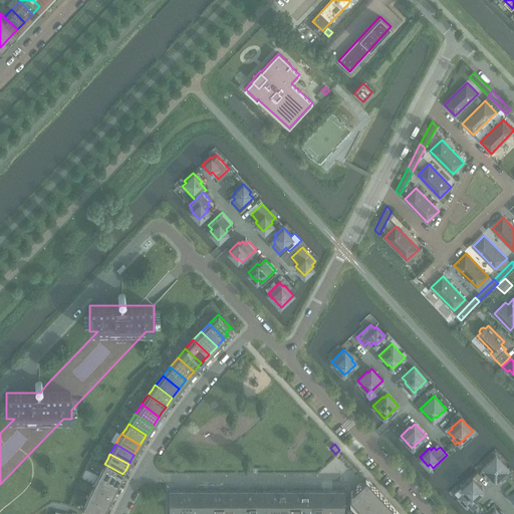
[(492,477),(493,476),(496,480),(508,469),(495,455),(482,467),(487,472),(490,475),(492,477)]
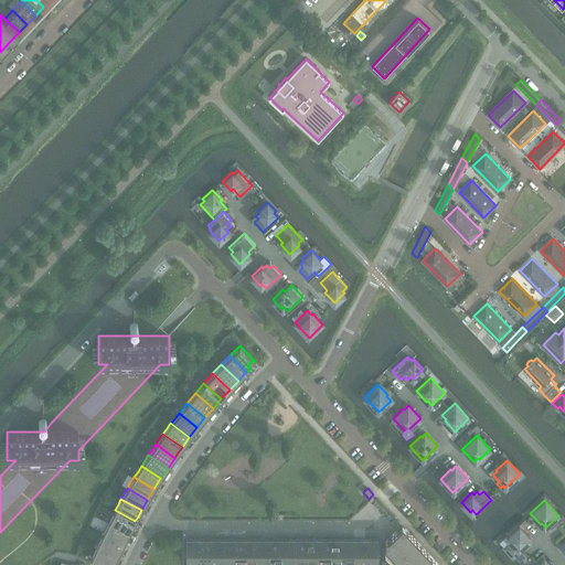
[(115,510),(112,515),(108,522),(129,532),(135,521),(115,510)]
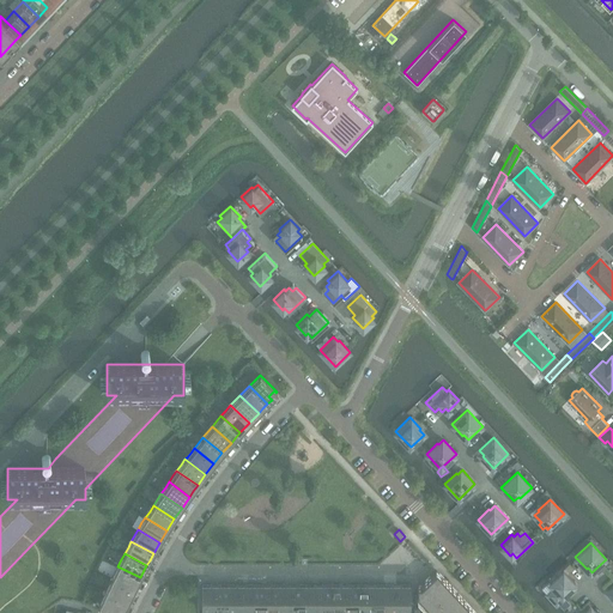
[(569,563),(563,569),(568,574),(574,569),(569,563)]
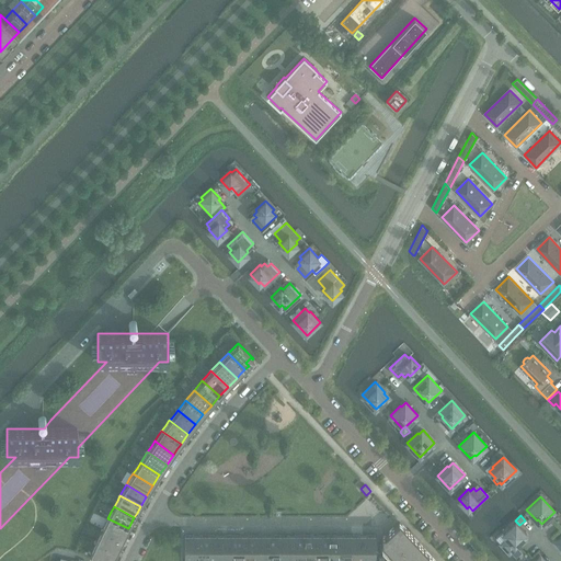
[(107,518),(105,523),(102,529),(123,539),(128,528),(107,518)]
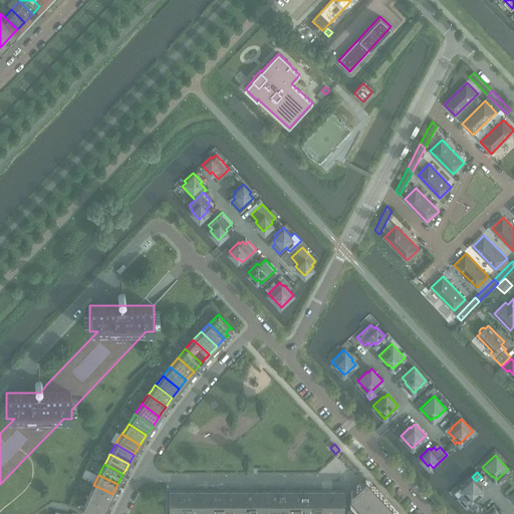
[(472,477),(461,487),(465,492),(459,498),(467,507),(480,494),(478,492),(482,488),(476,481),(472,477)]
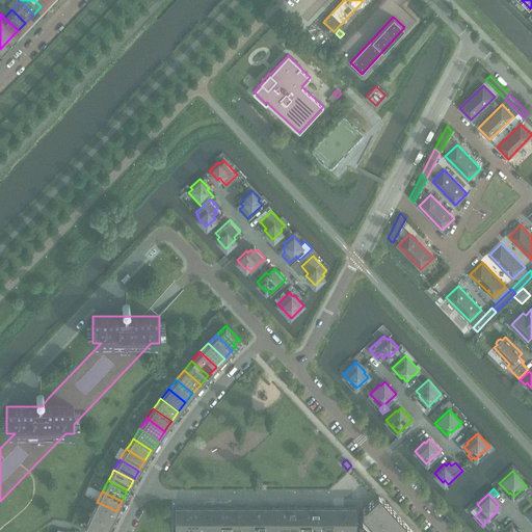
[(413,531),(378,496),(362,511),(362,515),(362,516),(376,531),(413,531)]
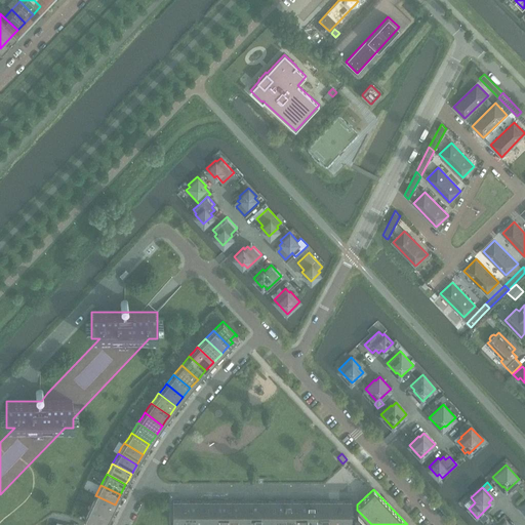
[(95,495),(92,500),(90,507),(110,516),(115,505),(95,495)]
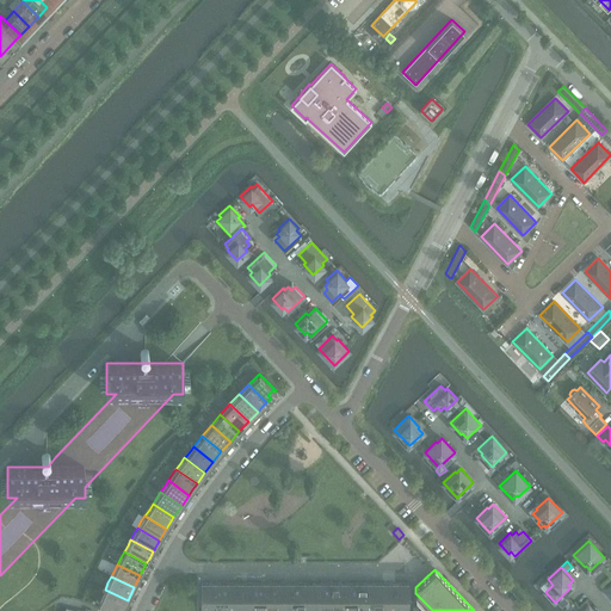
[(215,584),(201,584),(201,610),(215,610),(215,584)]
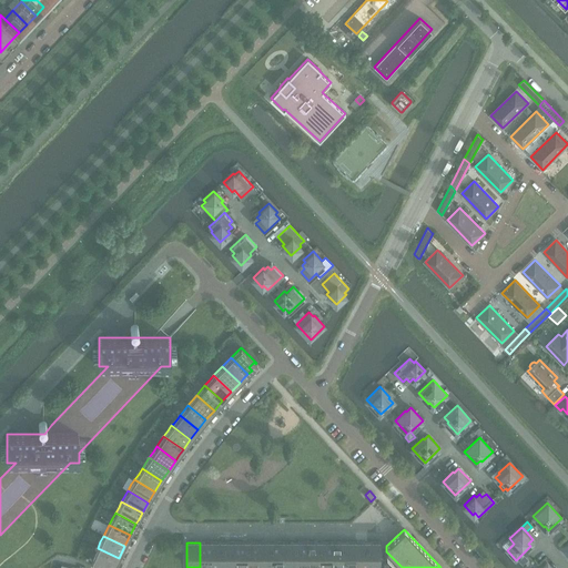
[(211,543),(200,543),(200,567),(212,567),(212,565),(211,565),(211,543)]
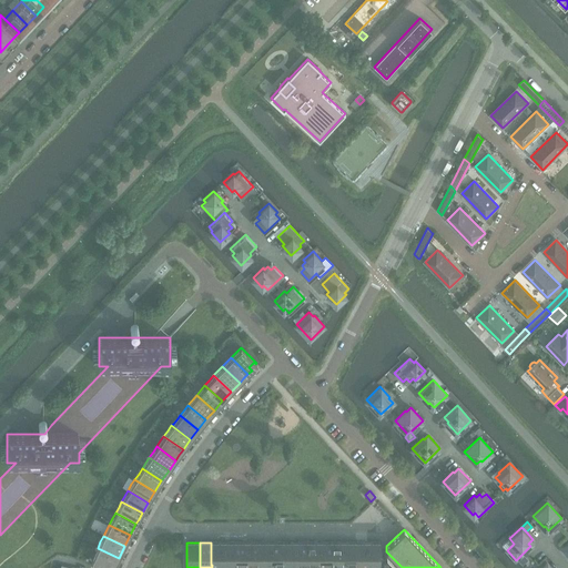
[(223,543),(211,543),(211,565),(212,565),(223,565),(223,543)]
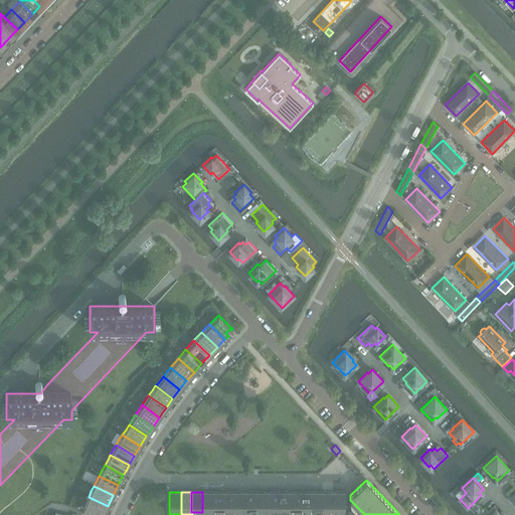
[(213,492),(202,492),(202,512),(213,512),(213,492)]
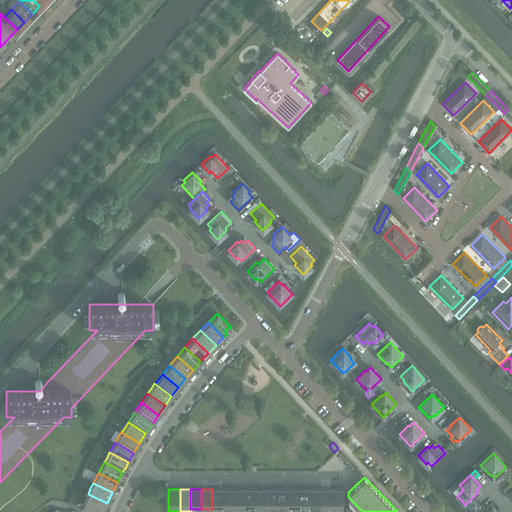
[(223,489),(212,489),(212,509),(223,509),(223,489)]
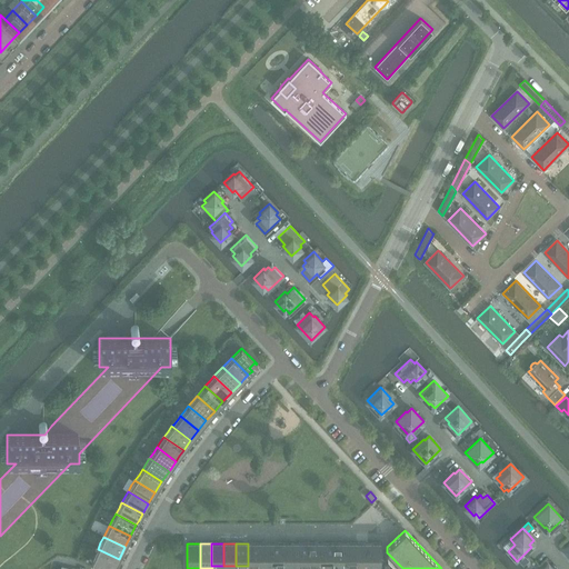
[(260,543),(248,543),(248,566),(260,566),(260,543)]
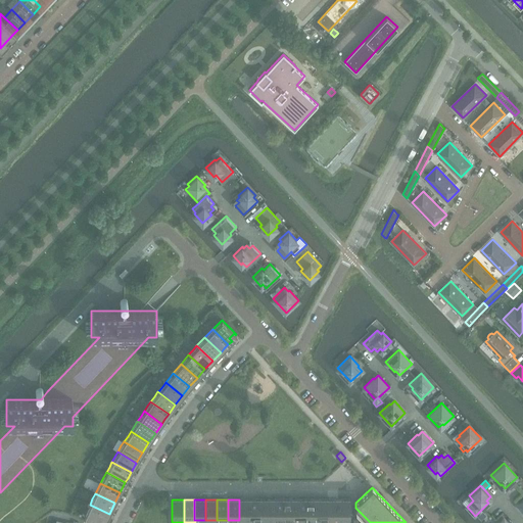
[(249,500),(239,500),(239,520),(249,520),(249,500)]
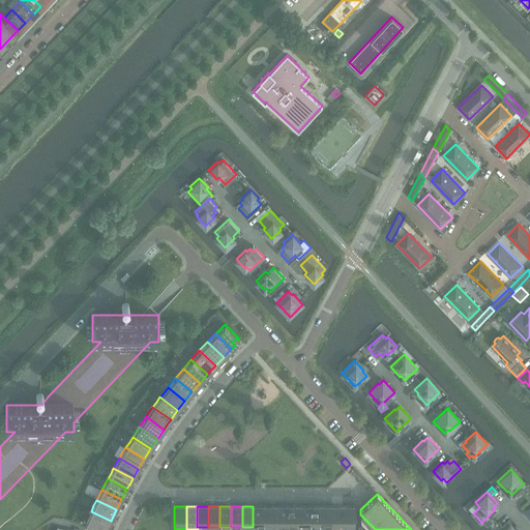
[(264,506),(253,506),(253,527),(264,527),(264,506)]
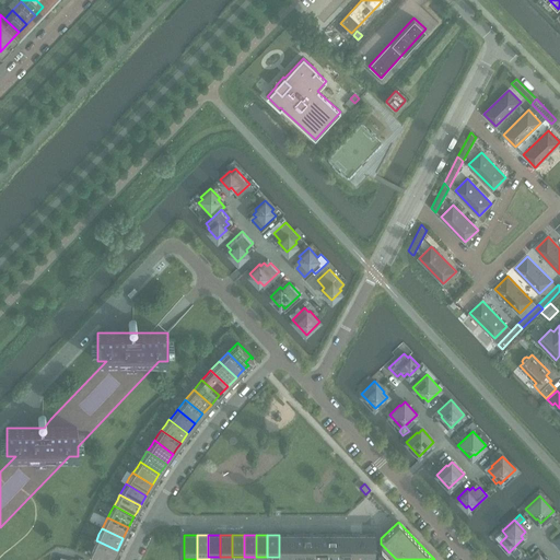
[(291,535),(279,535),(279,557),(291,557),(291,535)]
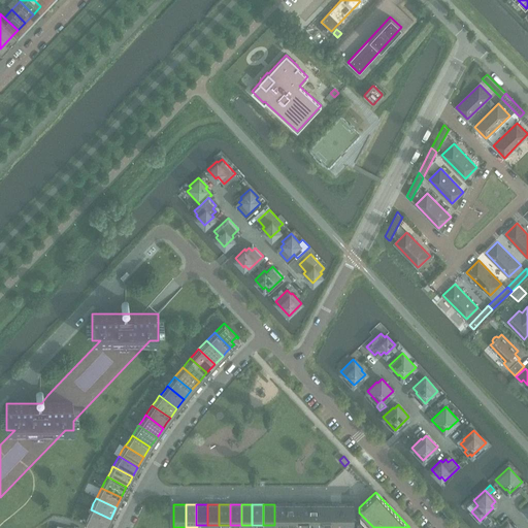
[(286,504),(274,504),(274,525),(274,527),(286,527),(286,525),(286,504)]
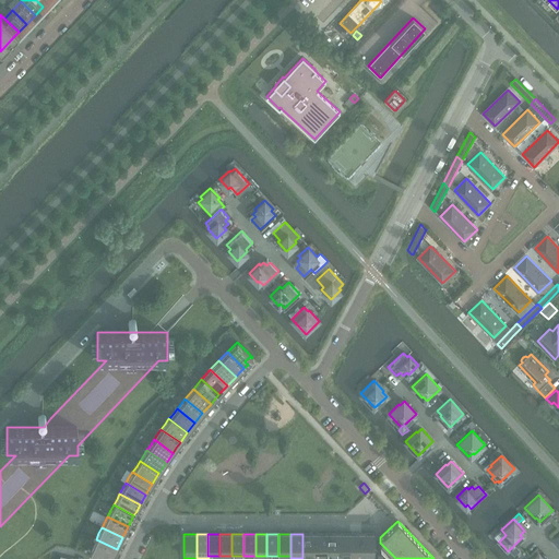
[(314,534),(302,534),(302,556),(314,556),(314,534)]
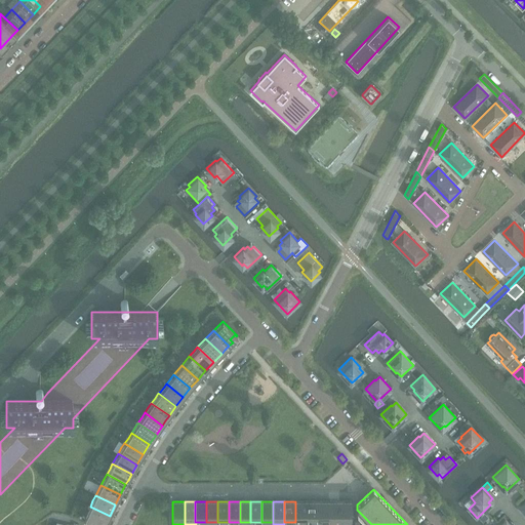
[(307,501),(295,501),(295,522),(306,522),(307,522),(307,501)]
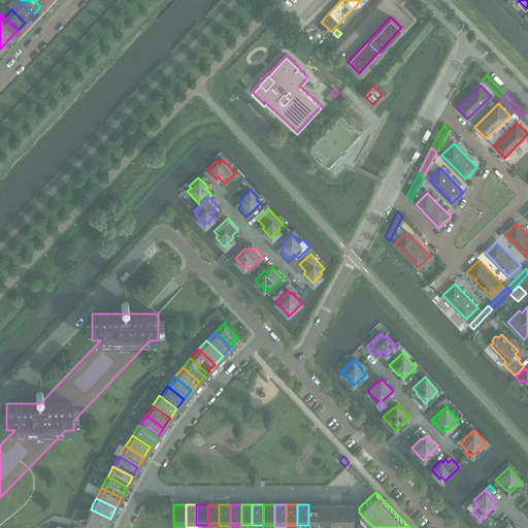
[(319,504),(308,504),(308,525),(307,525),(307,527),(320,527),(320,525),(319,525),(319,504)]
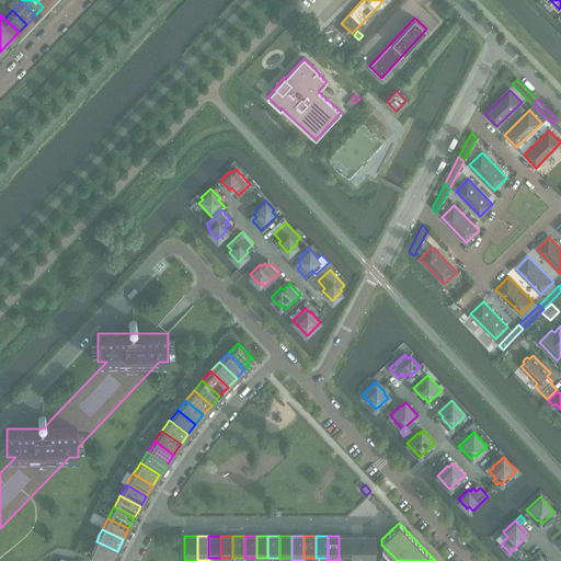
[(351,536),(339,536),(339,558),(340,558),(351,558),(351,536)]
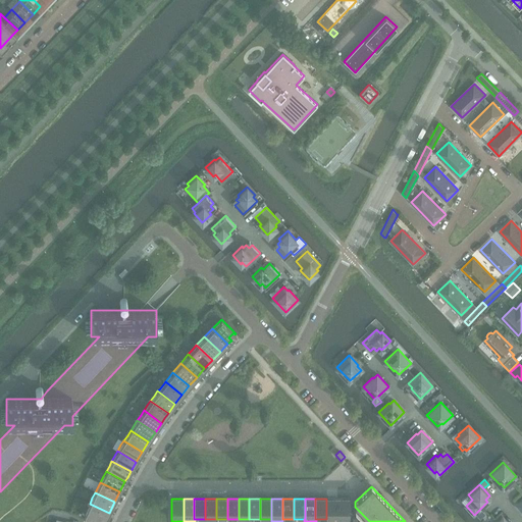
[(337,499),(326,499),(326,519),(337,519),(337,499)]
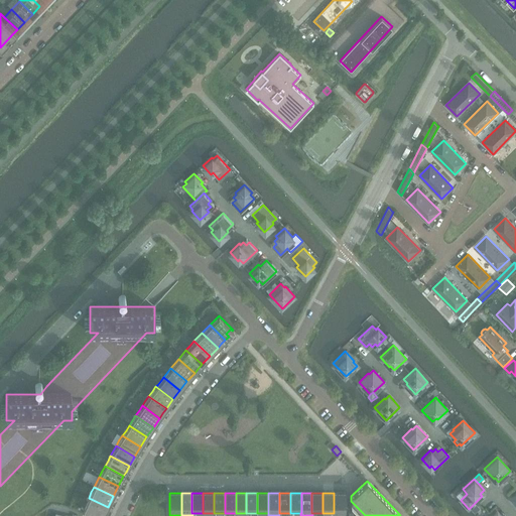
[(334,513),(334,515),(345,515),(345,493),(334,493),(334,513)]
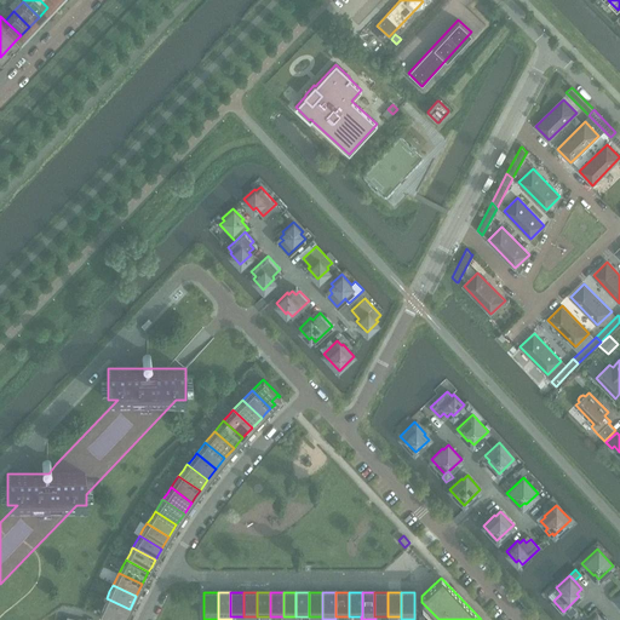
[(107,598),(104,602),(99,612),(118,619),(124,619),(126,615),(130,609),(107,598)]
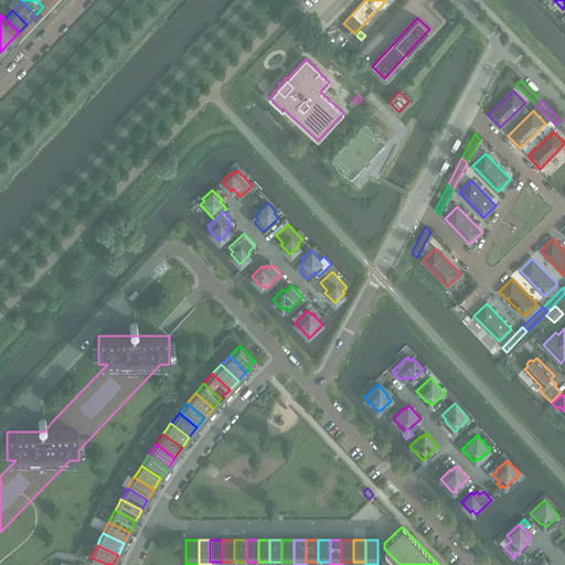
[(520,562),(525,556),(521,552),(515,556),(520,562)]
